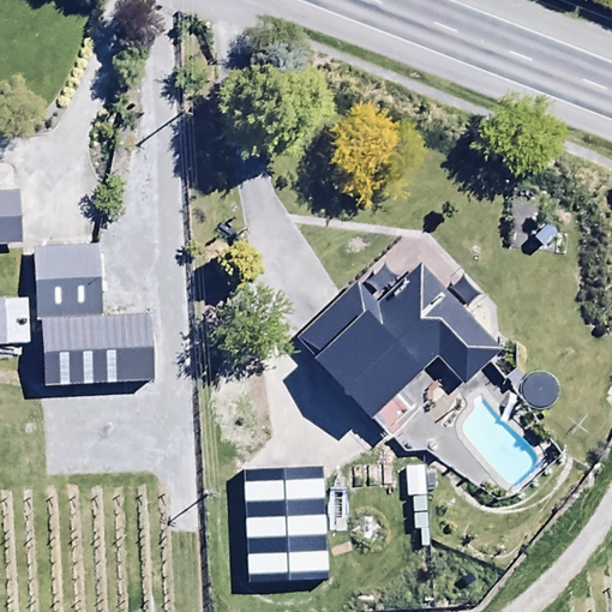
[(0,245),(23,245),(22,191),(0,191),(0,245)]
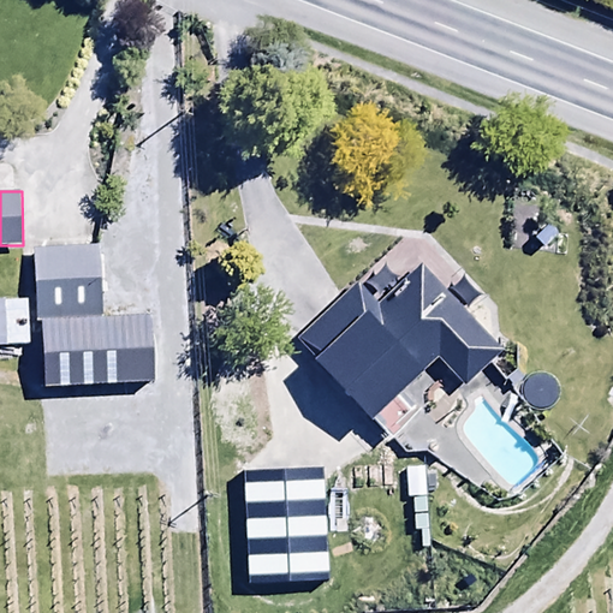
[(100,243),(33,248),(39,347),(106,343),(100,243)]
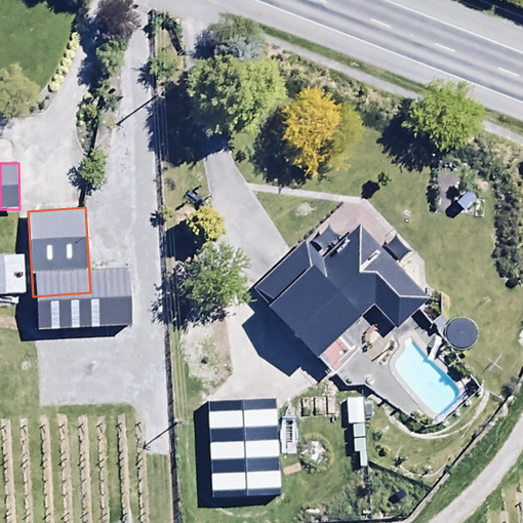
[(307,238),(252,291),(330,371),(355,348),(343,334),(371,307),(395,331),(430,297),(360,227),(343,244),(348,248),(331,264),(307,238)]
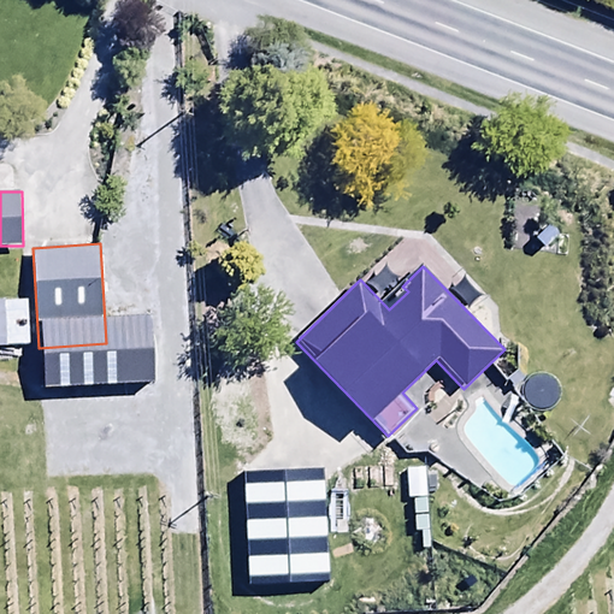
[(323,467),(244,470),(249,588),(310,585),(311,601),(328,601),(323,467)]
